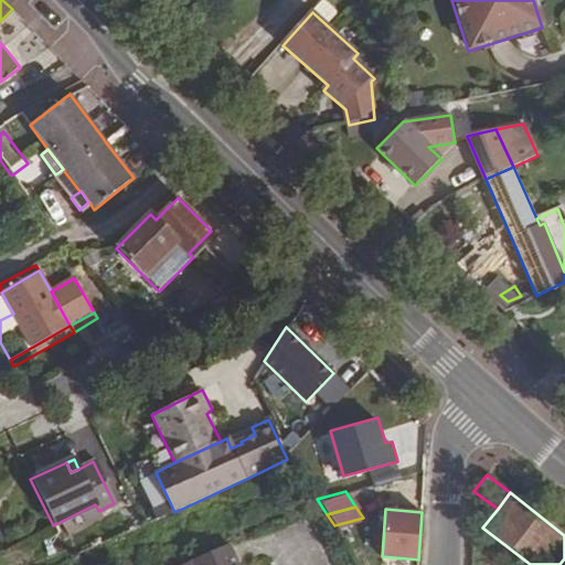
[(237,564),(228,544),(182,564),(237,564)]
